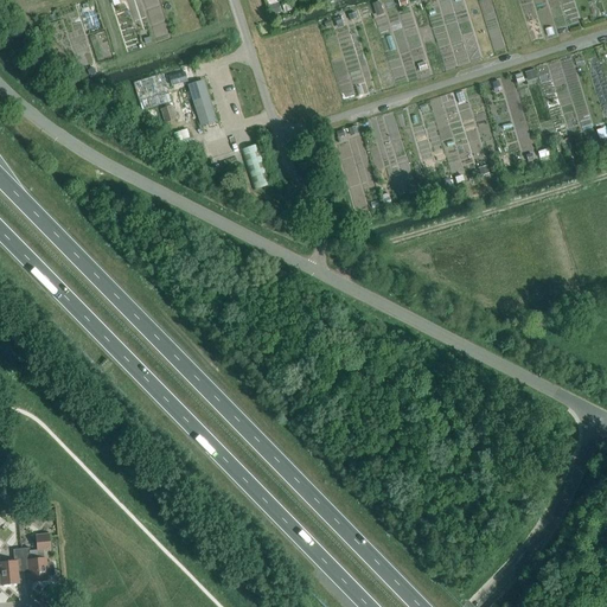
[(429,72),(506,50),(492,0),(451,0),(425,0),(436,38),(423,42),(428,58),(417,62),(419,66),(427,64),(429,72)]
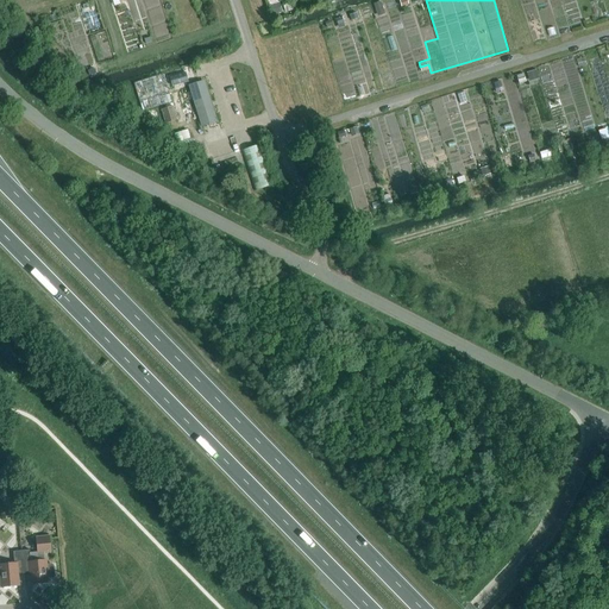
[(167,87),(186,81),(182,69),(133,83),(143,112),(171,104),(167,87)]
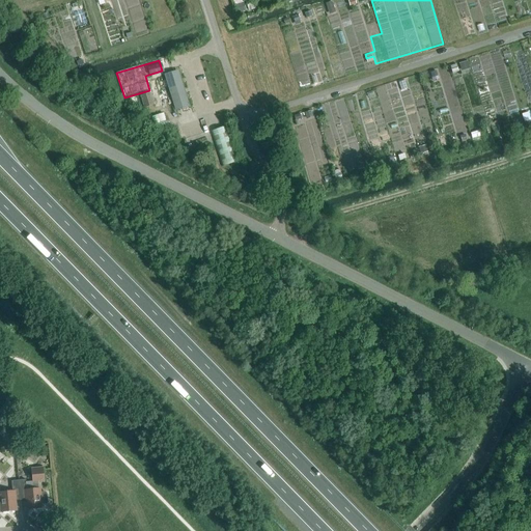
[(178,72),(167,76),(175,105),(188,101),(178,72)]
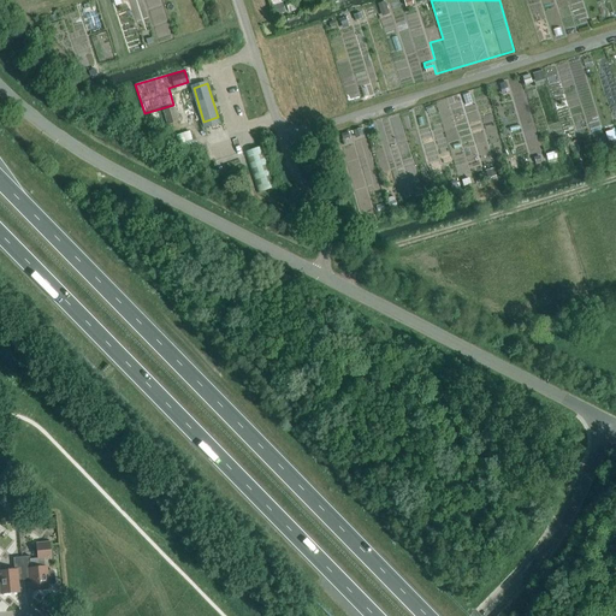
[(371,86),(362,86),(362,95),(378,95),(378,88),(371,88),(371,86)]
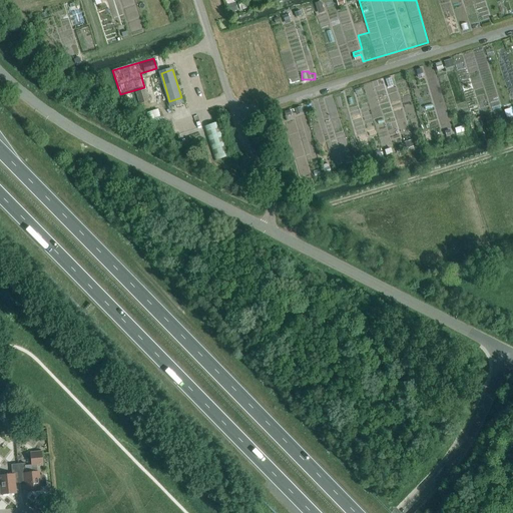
[(382,86),(381,79),(364,82),(367,97),(372,97),(371,88),(382,86)]
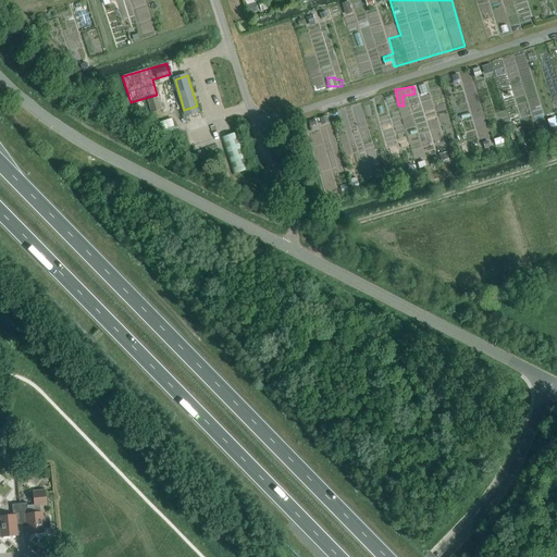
[(162,110),(158,97),(147,100),(151,113),(162,110)]
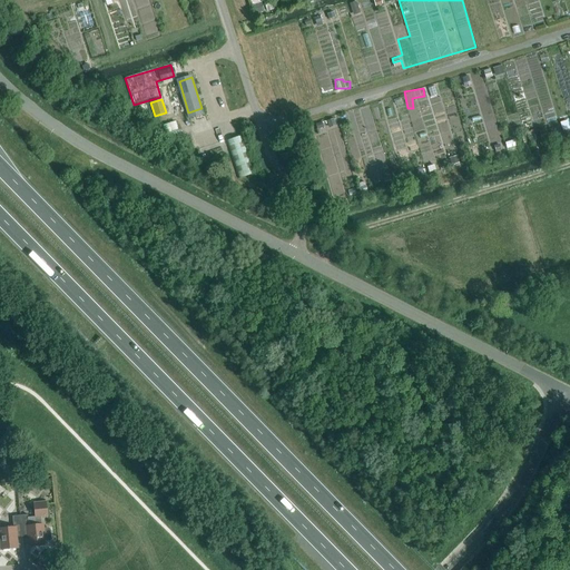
[(177,129),(165,134),(167,140),(179,138),(177,129)]
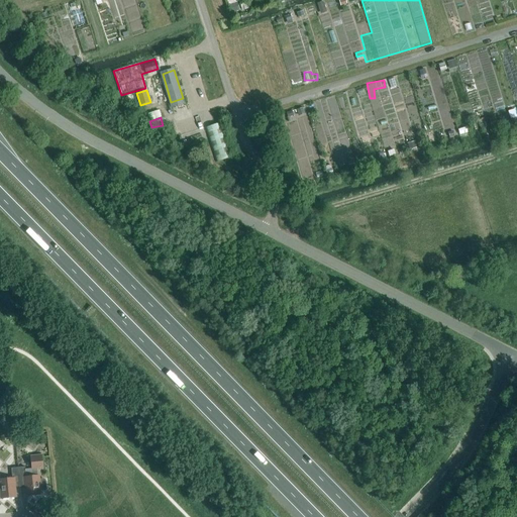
[(230,157),(220,123),(205,128),(215,162),(230,157)]
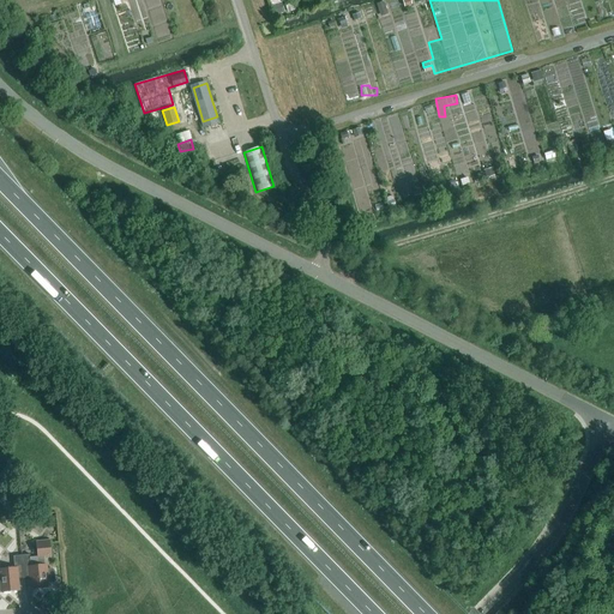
[(215,160),(208,162),(212,176),(220,174),(215,160)]
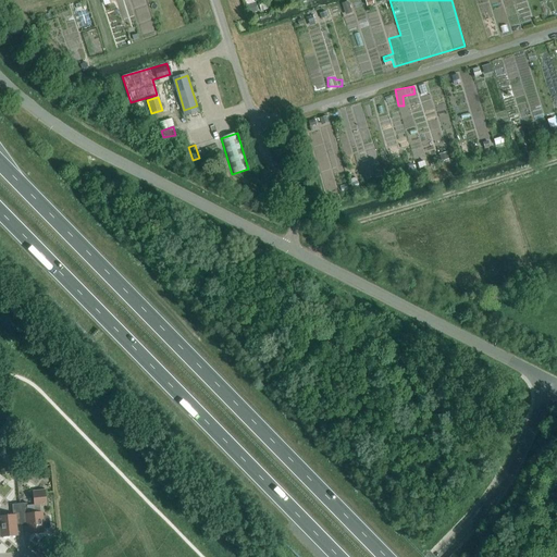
[(361,176),(372,173),(370,161),(379,159),(375,145),(355,150),(361,176)]
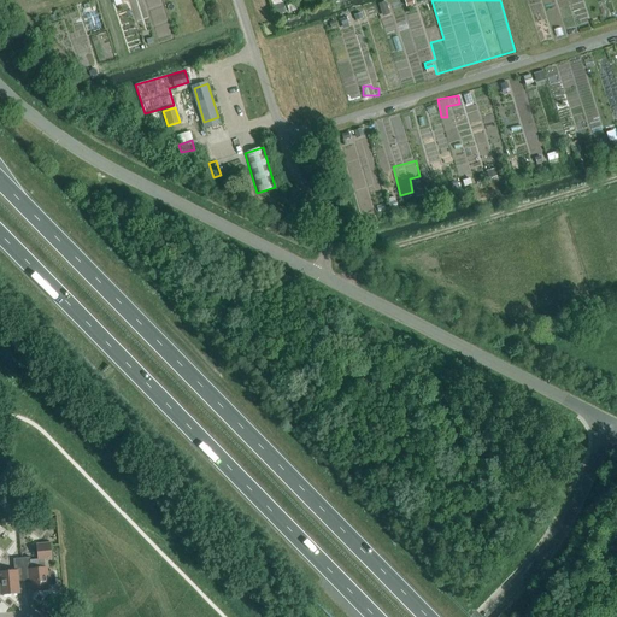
[(356,169),(348,171),(358,209),(386,201),(377,170),(357,175),(356,169)]
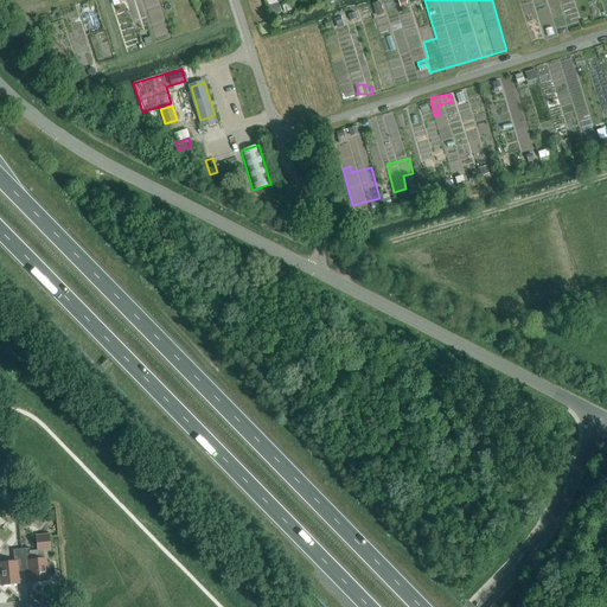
[(44,563),(44,557),(43,551),(51,550),(50,534),(36,535),(37,550),(30,551),(30,548),(21,549),(24,572),(31,570),(32,583),(46,582),(46,576),(52,575),(53,574),(52,564),(51,563),(44,563)]
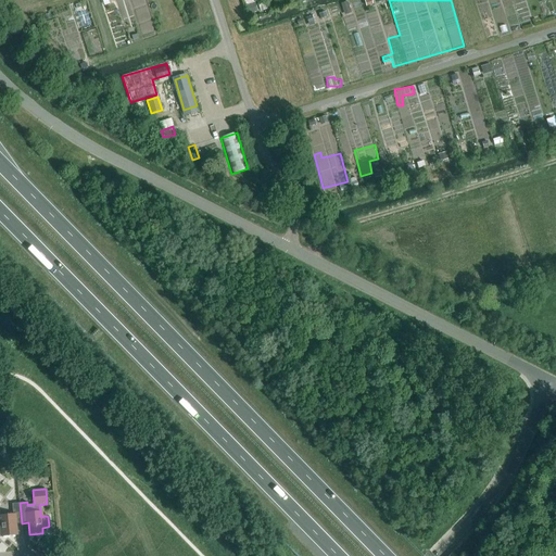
[(22,523),(20,503),(12,504),(13,514),(0,515),(1,521),(0,521),(0,529),(0,530),(2,530),(2,536),(15,535),(14,523),(22,523)]
